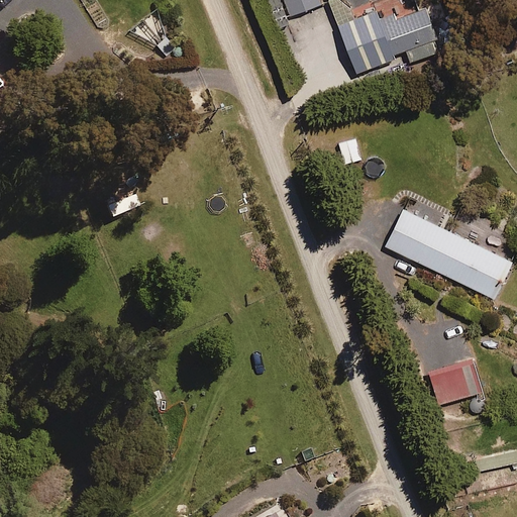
[(264,0),(275,30),(292,23),(289,16),(324,3),(322,0),(264,0)]
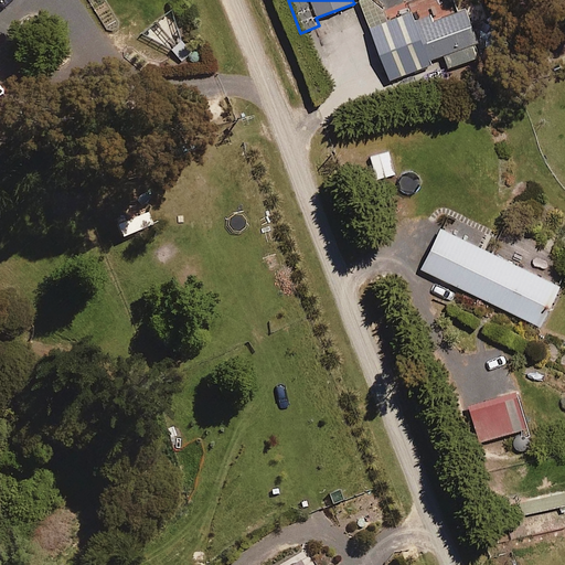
[(450,67),(481,55),(465,9),(434,21),(430,16),(417,19),(414,12),(372,28),(391,80),(434,64),(433,61),(446,55),(450,67)]
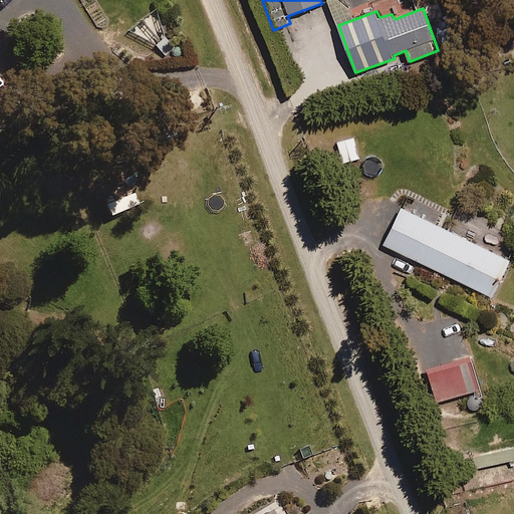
[(343,163),(360,159),(354,138),(337,143),(343,163)]
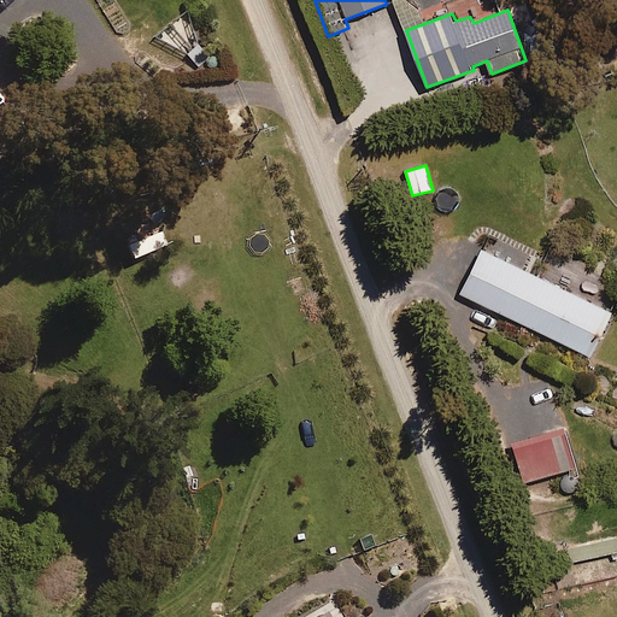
[(592,357),(613,313),(482,250),(462,293),(592,357)]
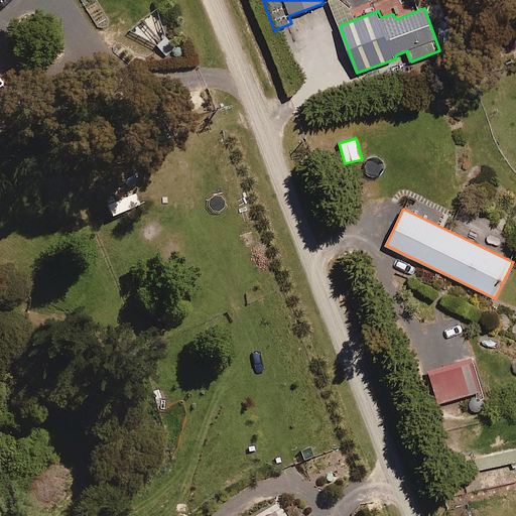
[(437,403),(470,395),(462,367),(430,375),(437,403)]
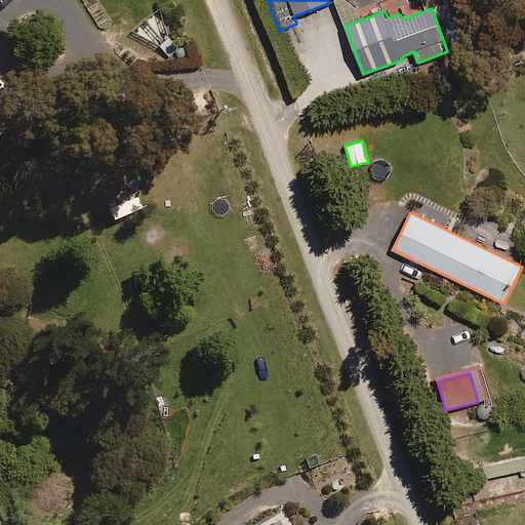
[(524,455),(482,463),(484,479),(524,472),(524,455)]
